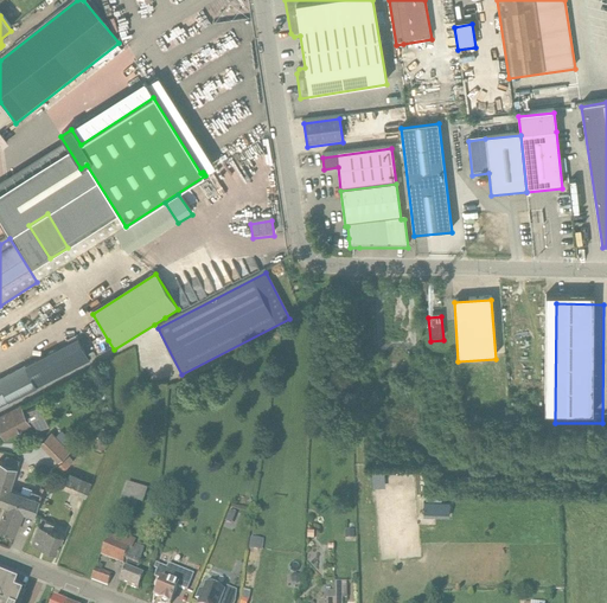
[(78,341),(26,369),(37,390),(90,363),(78,341)]
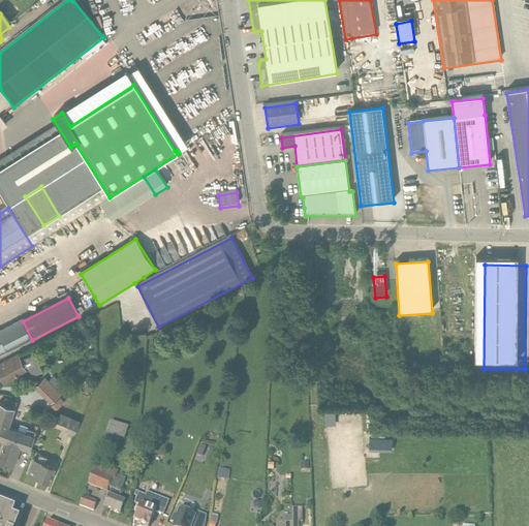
[(0,357),(32,340),(23,321),(22,320),(0,332),(0,357)]
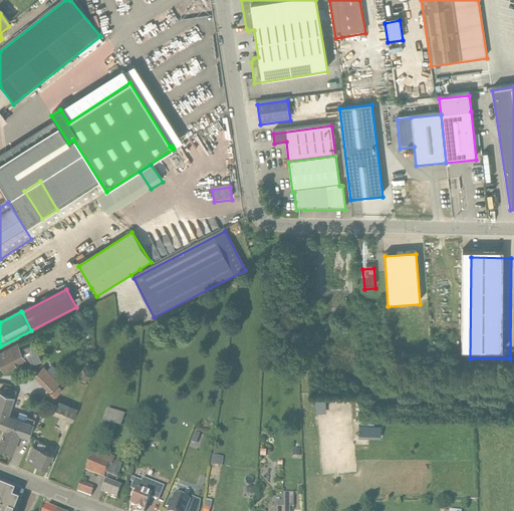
[(93,322),(91,312),(83,314),(85,324),(93,322)]
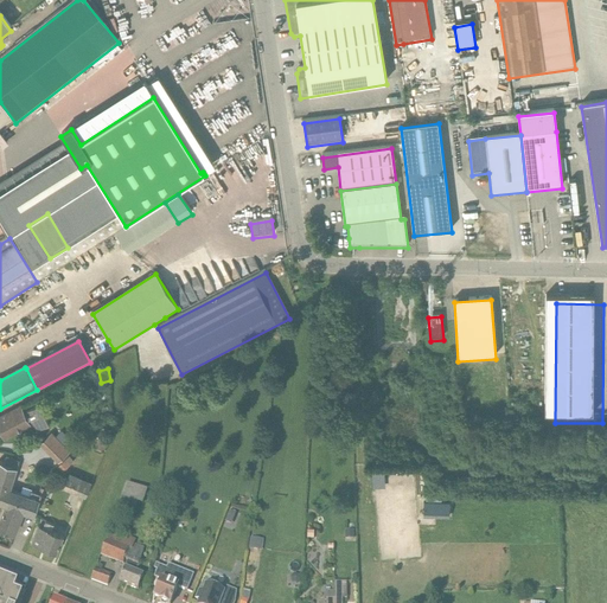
[(13,437),(24,431),(31,429),(30,427),(32,424),(37,434),(50,427),(39,408),(27,414),(30,418),(26,419),(21,410),(0,421),(0,434),(1,436),(11,431),(13,437)]
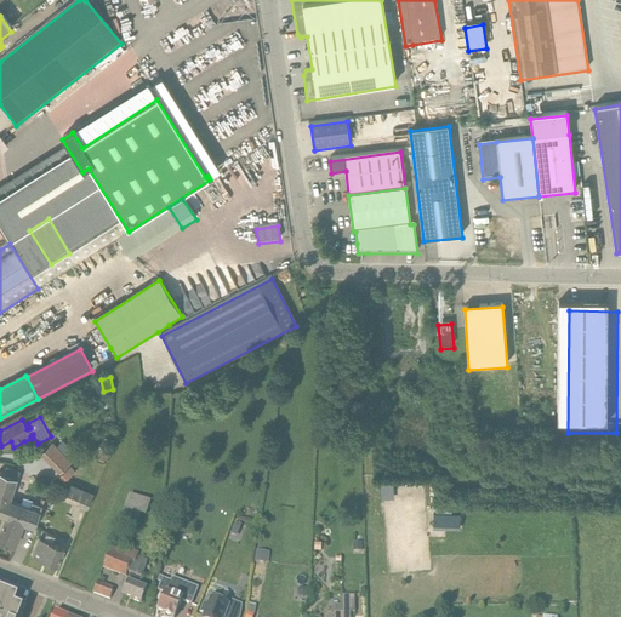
[(57,451),(70,464),(77,458),(63,445),(57,451)]
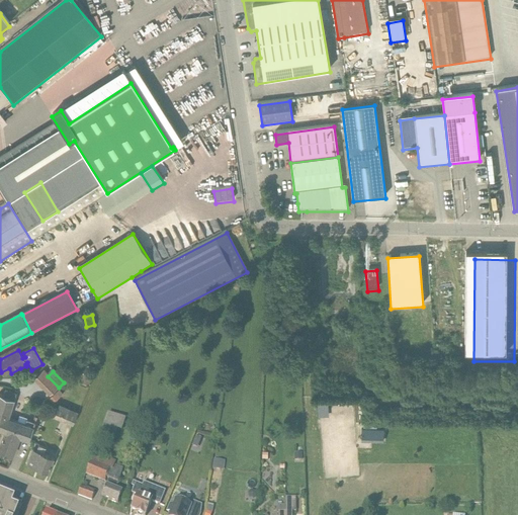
[(33,382),(50,399),(60,389),(59,388),(48,376),(44,372),(33,382)]
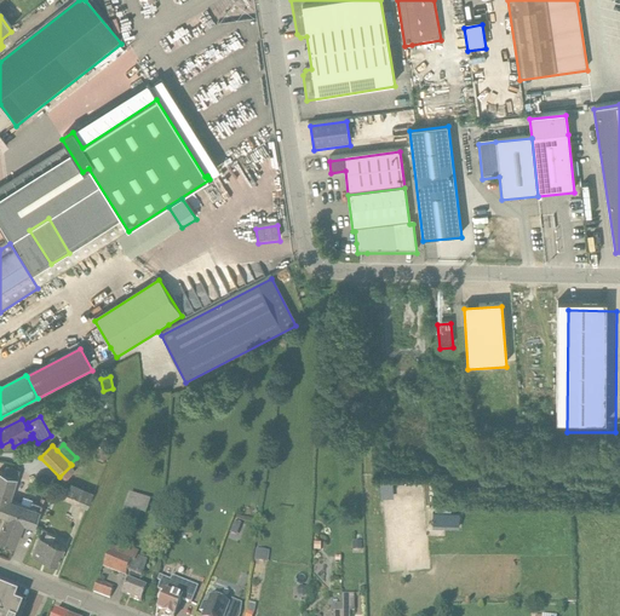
[(113,450),(105,447),(101,450),(95,466),(103,468),(104,465),(107,466),(113,450)]
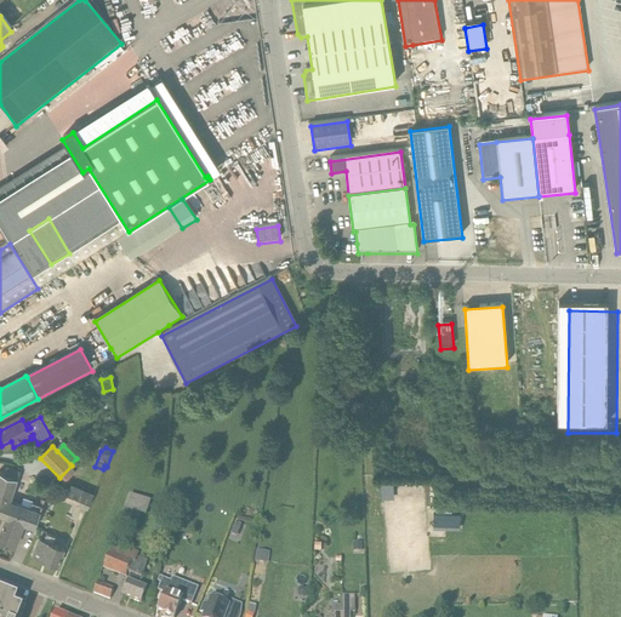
[(62,479),(67,484),(75,474),(70,470),(62,479)]
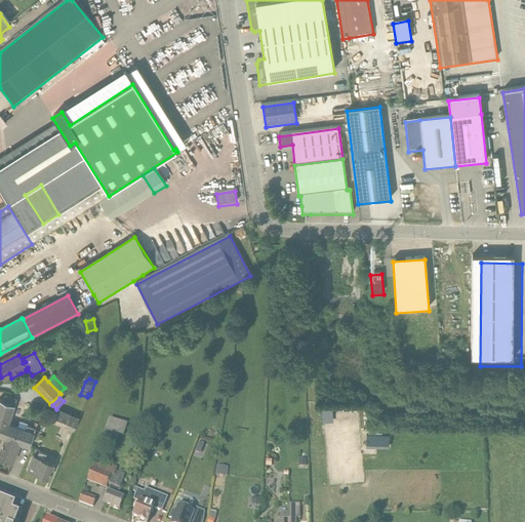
[(19,446),(30,450),(36,433),(27,429),(25,435),(8,428),(14,407),(0,402),(0,439),(5,441),(11,444),(11,446),(18,449),(19,446)]
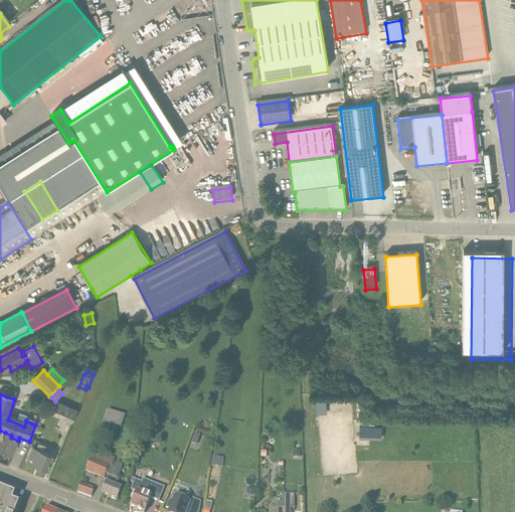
[(317,417),(327,416),(327,400),(317,400),(317,417)]
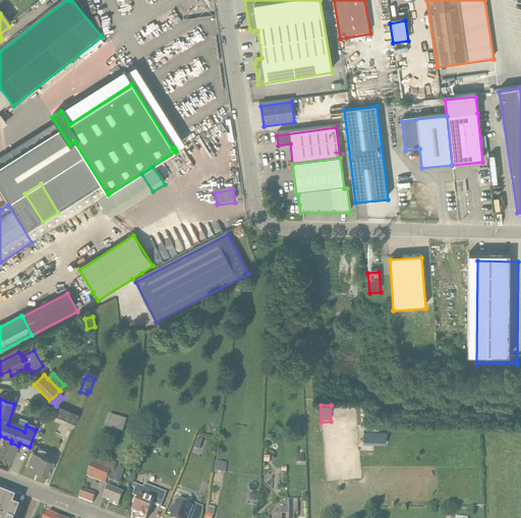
[(59,410),(54,422),(73,430),(78,418),(59,410)]
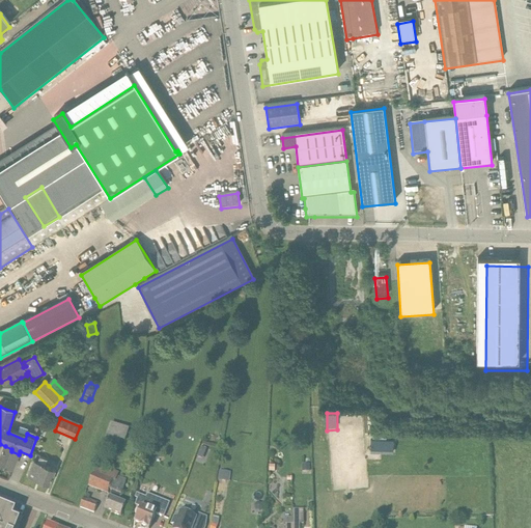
[(121,443),(126,445),(130,432),(111,425),(104,448),(118,453),(121,443)]
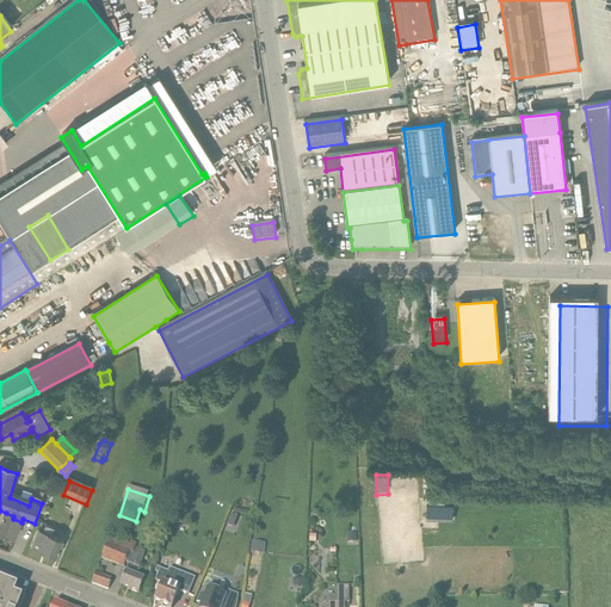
[(448,509),(424,508),(424,520),(446,521),(448,509)]
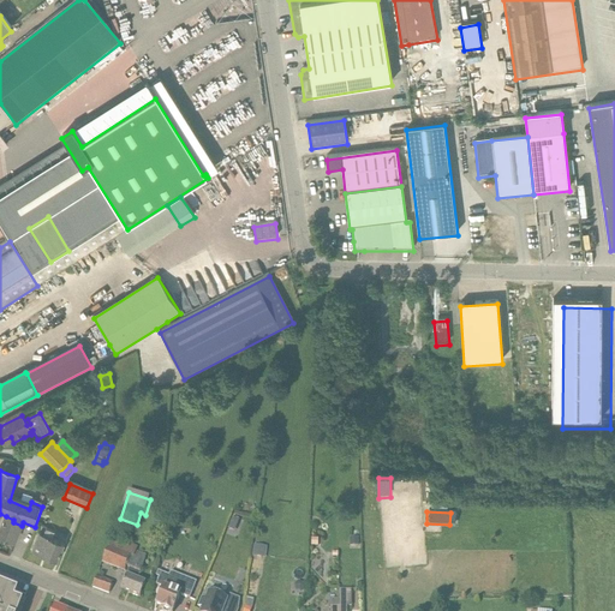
[(0,540),(15,546),(22,526),(13,522),(13,520),(6,516),(0,532),(0,540)]
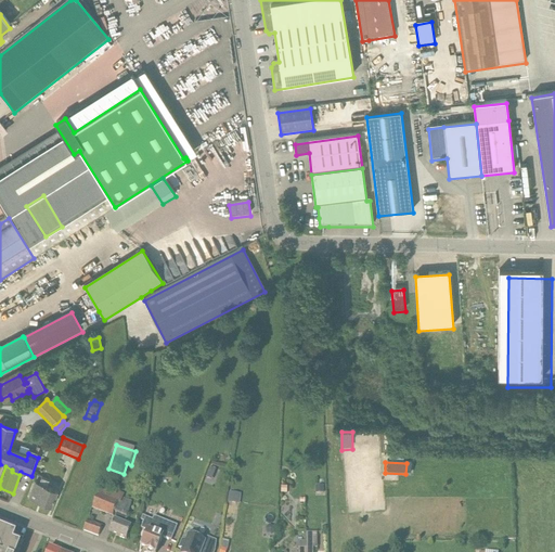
[(206,484),(215,487),(220,473),(211,470),(206,484)]
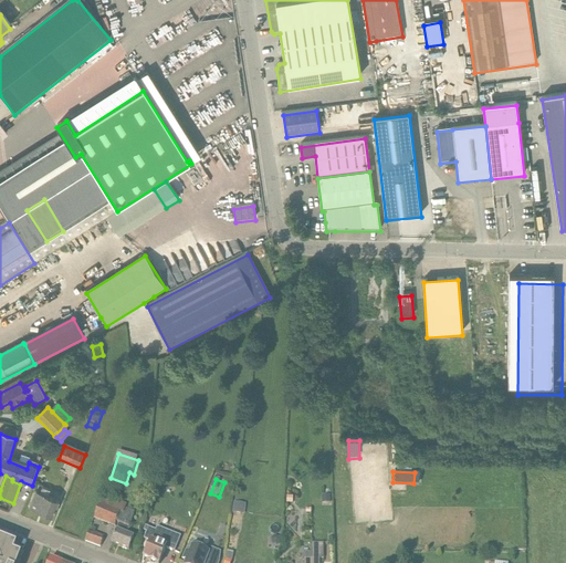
[(37,496),(30,510),(45,517),(45,518),(50,520),(51,519),(52,519),(59,503),(49,500),(51,493),(42,491),(40,497),(37,496)]
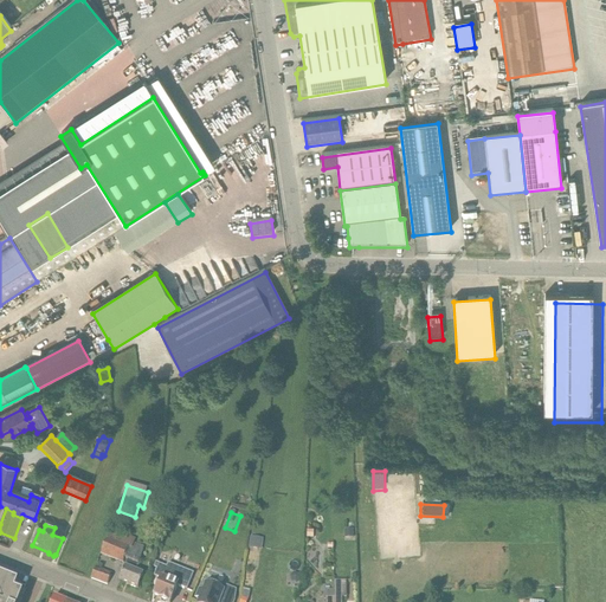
[(128,562),(120,584),(137,591),(143,577),(135,574),(139,565),(144,548),(134,544),(135,542),(126,538),(124,539),(118,537),(118,536),(110,533),(101,557),(122,565),(124,561),(128,562)]
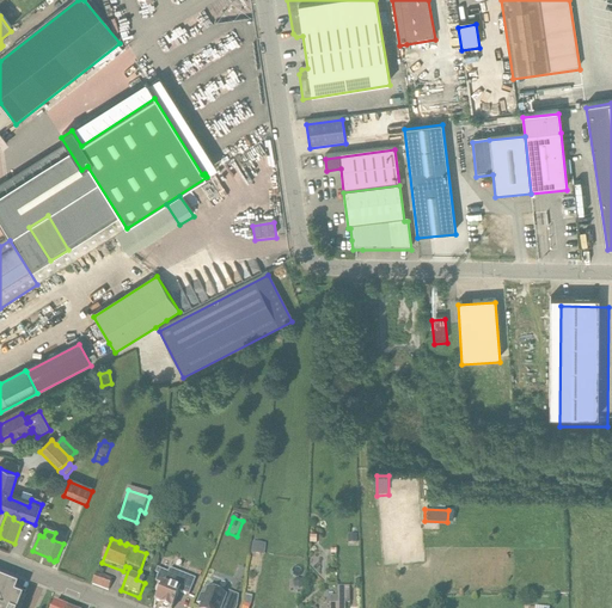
[(265,547),(252,545),(251,557),(263,559),(265,547)]
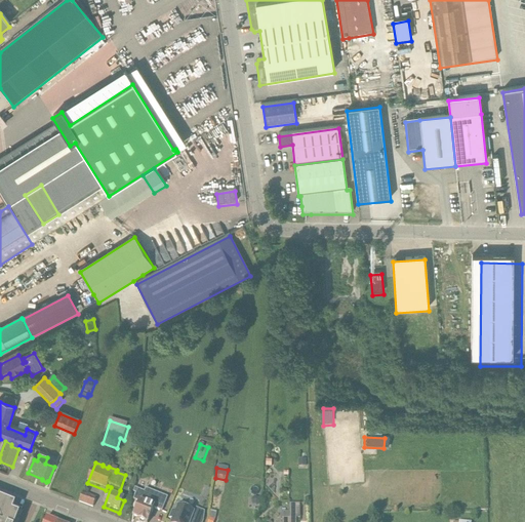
[(149,521),(154,511),(162,514),(167,500),(146,491),(144,494),(135,491),(133,495),(135,496),(133,503),(139,506),(133,521),(149,521)]
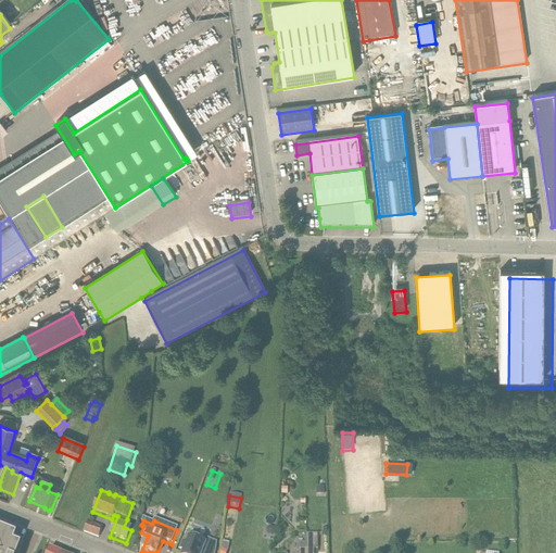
[(87,526),(84,535),(98,540),(102,531),(87,526)]
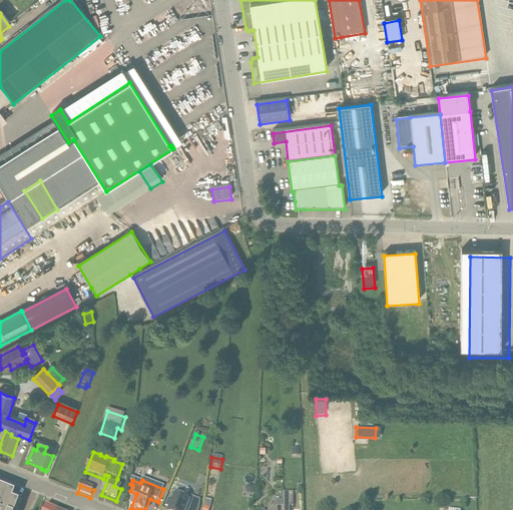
[(18,509),(22,501),(1,492),(0,492),(0,509),(18,509)]
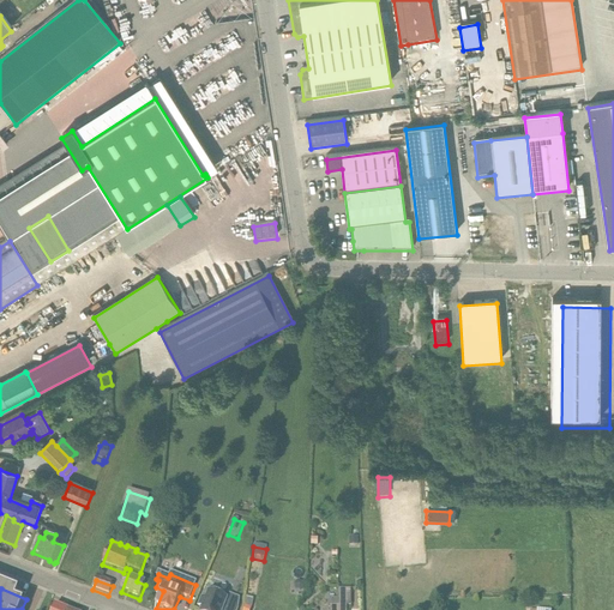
[(338,592),(338,608),(338,609),(347,609),(351,609),(350,592),(338,592)]
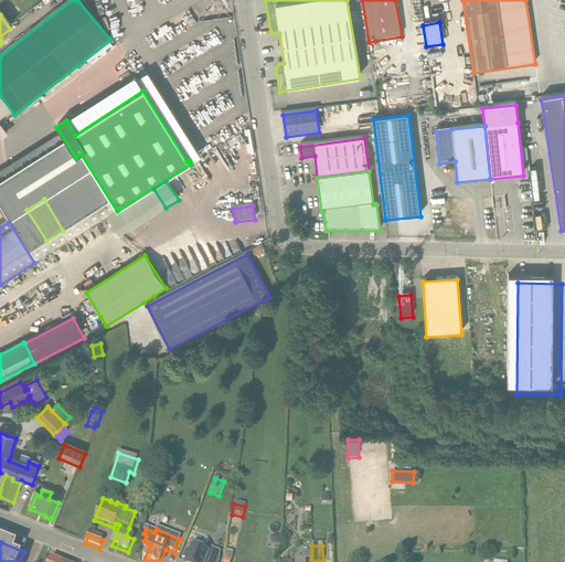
[(221,553),(210,550),(208,554),(192,549),(189,555),(185,553),(182,561),(220,561),(221,553)]
